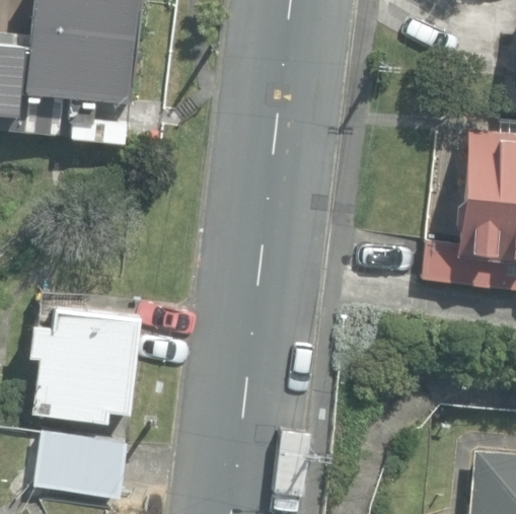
[(0,130),(73,138),(75,124),(94,126),(97,101),(132,105),(143,0),(35,0),(31,46),(0,42),(0,130)]
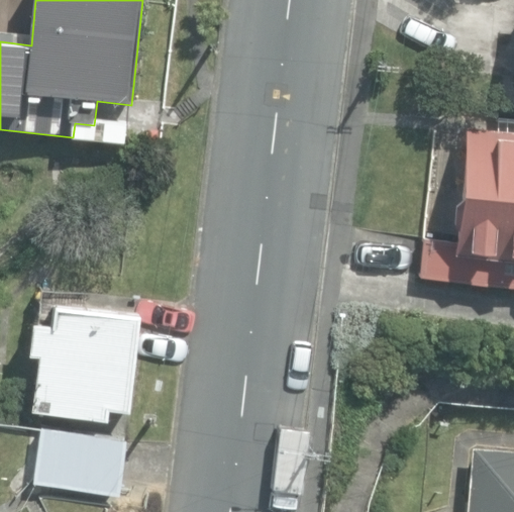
[(422,280),(513,289),(513,134),(468,130),(456,244),(426,240),(422,280)]
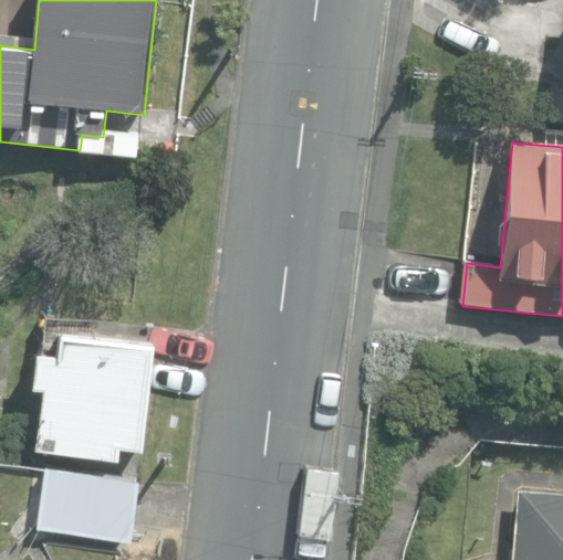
[(37,451),(117,461),(120,447),(142,451),(155,347),(61,335),(58,356),(38,354),(33,389),(43,391),(37,451)]
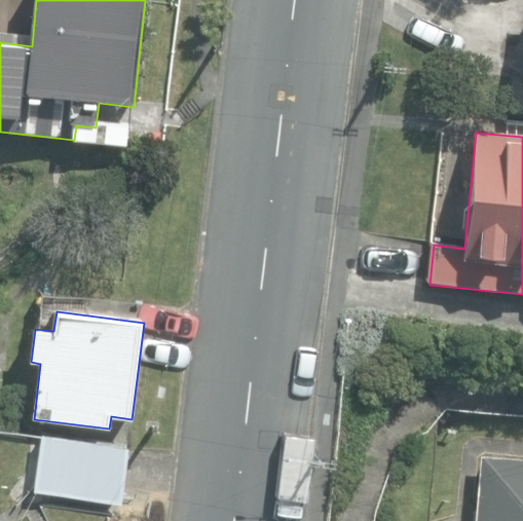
[(34,494),(121,506),(129,447),(41,436),(34,494)]
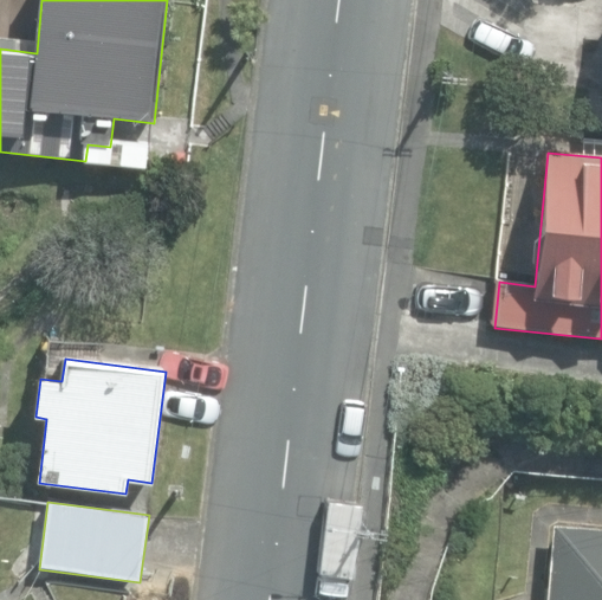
[(601,599),(601,530),(556,527),(549,599),(601,599)]
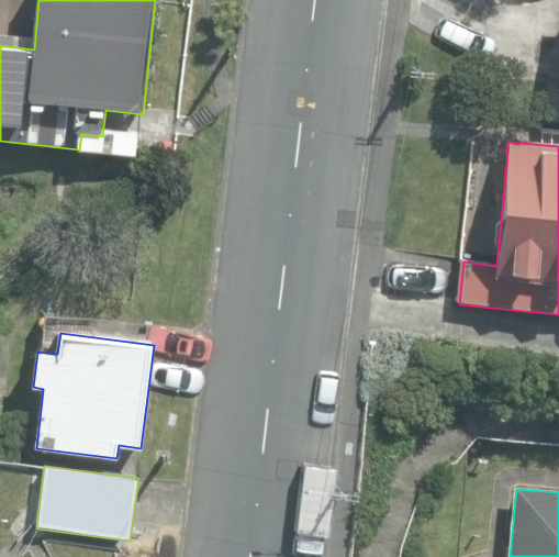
All buildings are outlined.
